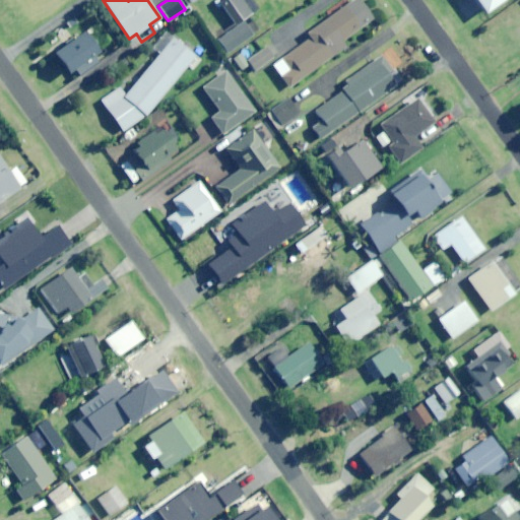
[(223,0),(220,2),(234,21),(238,26),(245,21),(244,20),(259,9),(252,0),(223,0)]
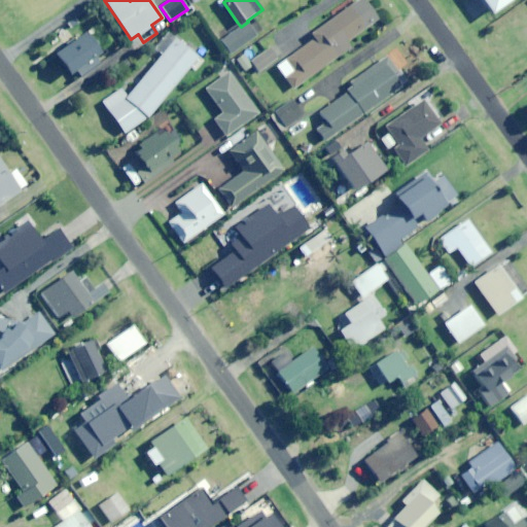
[(346,41),(378,19),(364,0),(355,0),(313,31),(317,37),(285,60),(292,71),(287,75),(295,86),(350,46),(346,41)]
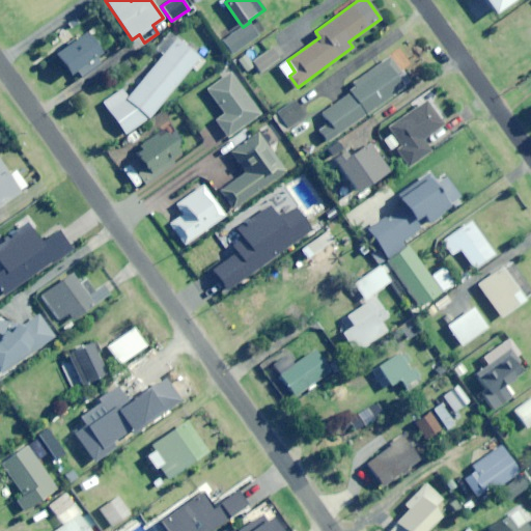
[(485,0),(495,12),(512,0),(485,0)]
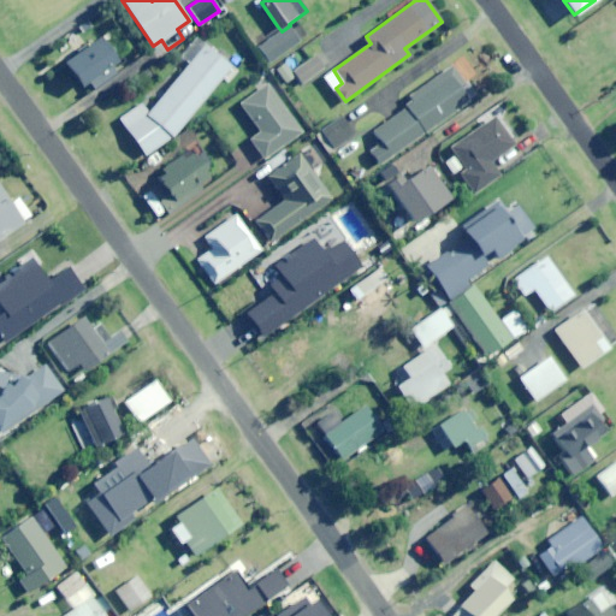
[(290,25),(282,31),(277,25),(258,39),(273,61),(301,41),(290,25)]
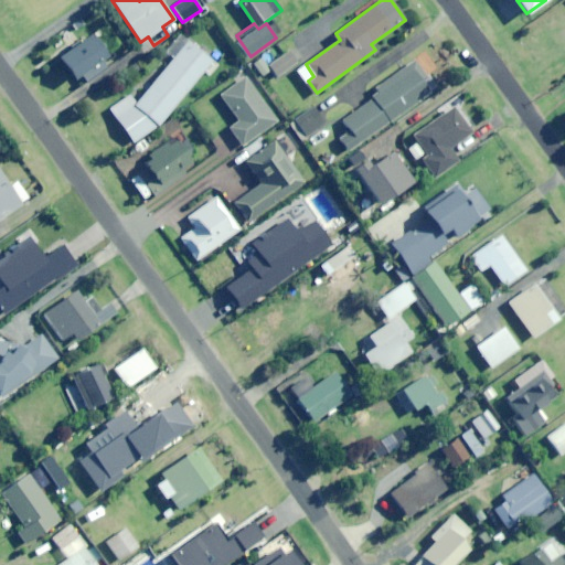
[(102,60),(107,55),(92,33),(59,56),(74,78),(81,74),(87,83),(108,67),(102,60)]
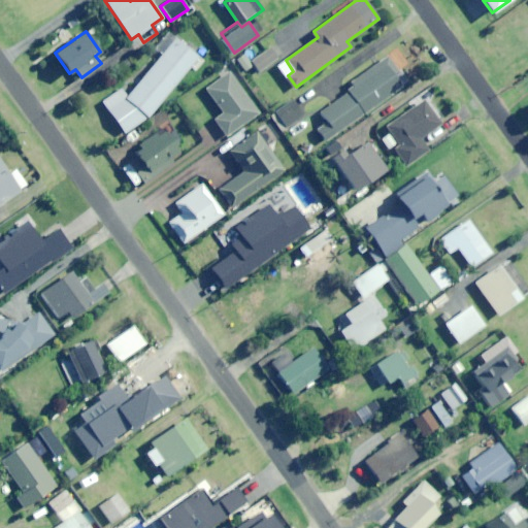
[(195,71),(204,60),(176,37),(128,96),(119,88),(102,107),(131,131),(145,114),(149,117),(190,67),(195,71)]
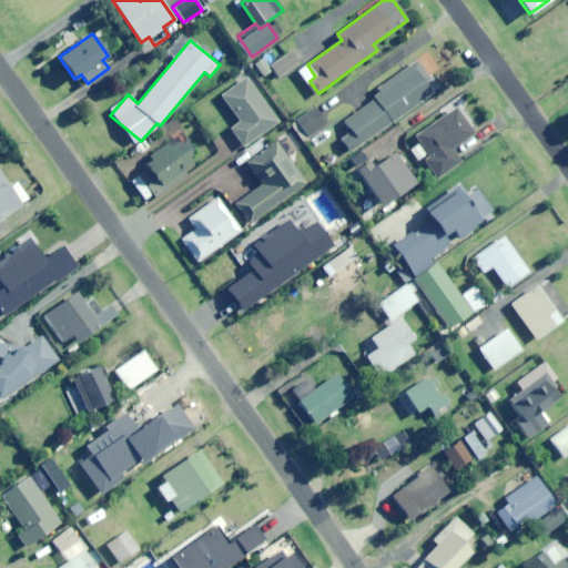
[(280,77),(300,62),(291,49),(270,62),(280,77)]
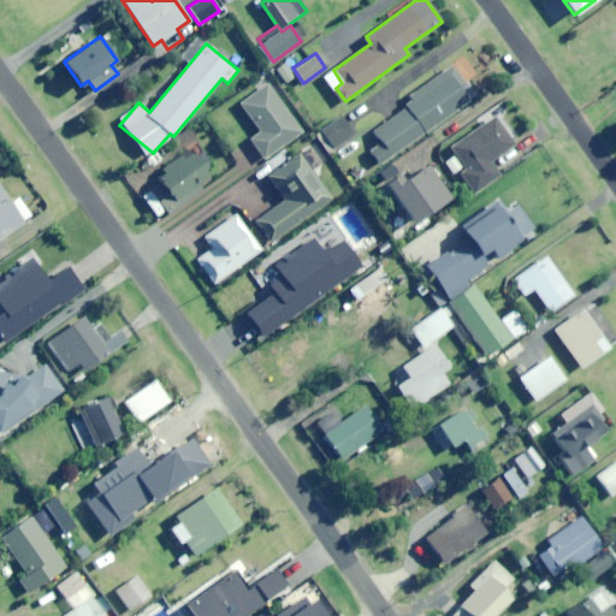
[(383,164),(477,95),(454,65),(403,101),(407,106),(363,137),(383,164)]
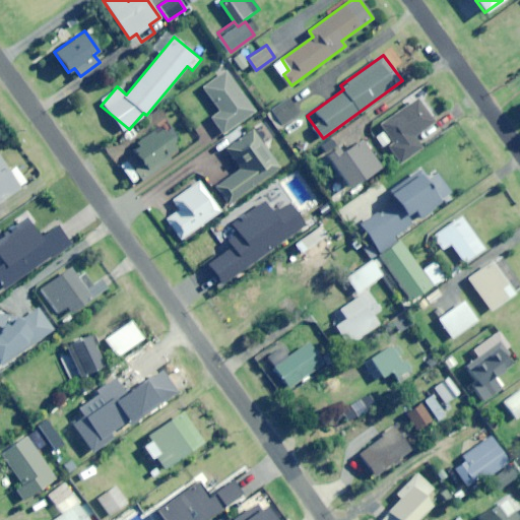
[(224,133),(255,112),(225,71),(204,87),(220,110),(211,116),(224,133)]
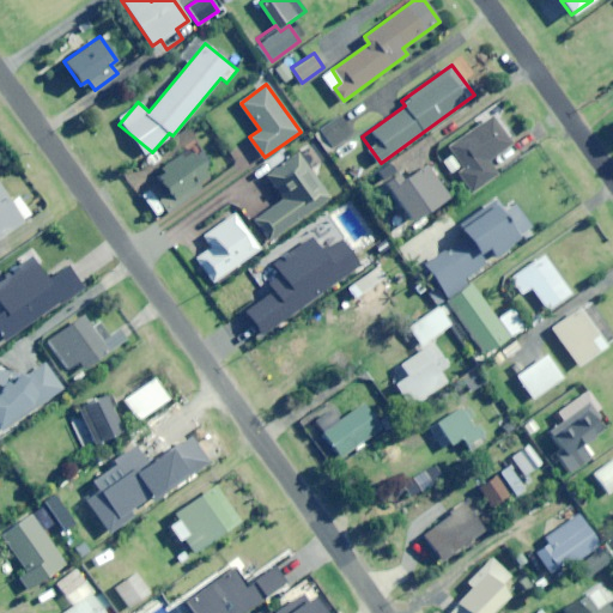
[(333,147),(353,133),(343,116),(322,129),(333,147)]
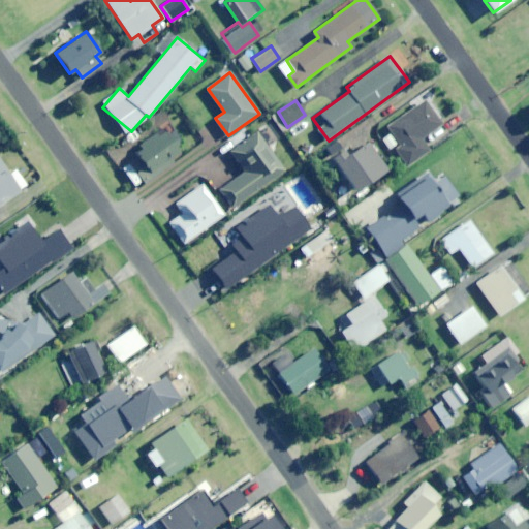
[(422,138),(442,124),(426,100),(389,126),(402,145),(396,149),(408,165),(430,151),(422,138)]
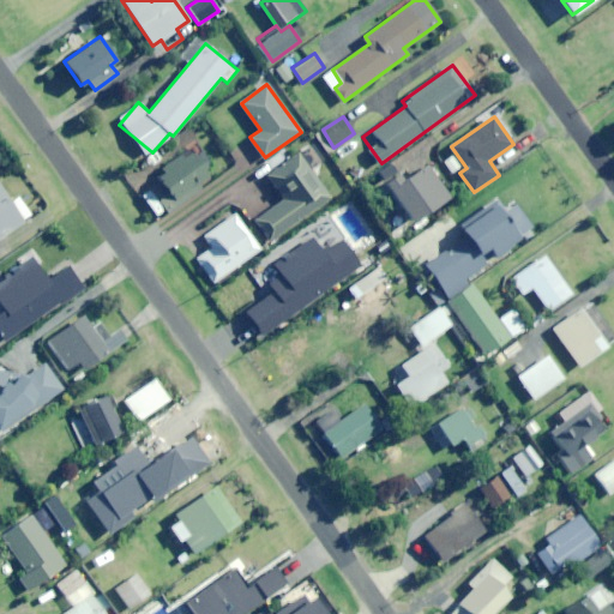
[(266,175),(282,198),(253,220),(268,242),(332,197),(300,151),(266,175)]
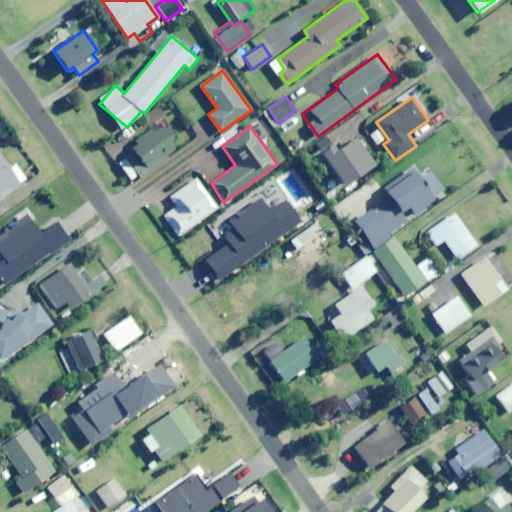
[(131,148),(134,152),(119,162),(130,179),(137,175),(140,180),(170,160),(167,156),(178,149),(164,127),(131,148)]
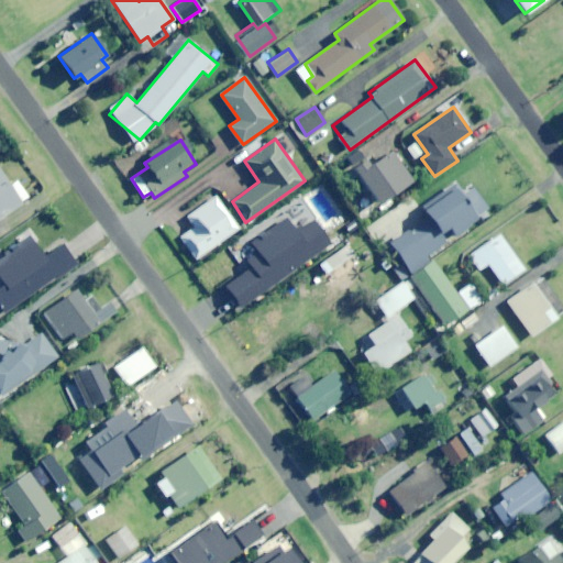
[(377,202),(411,180),(392,151),(359,174),(377,202)]
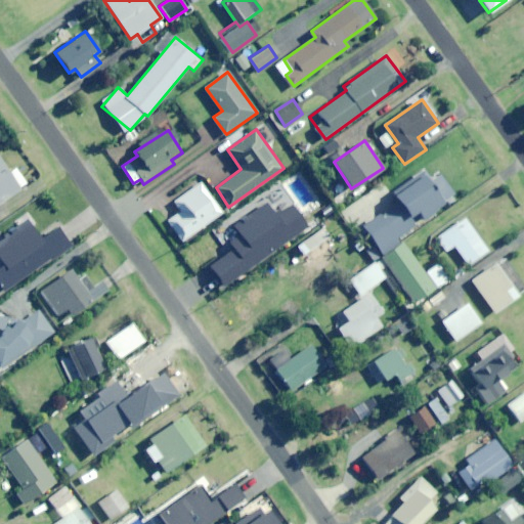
[(16,168),(9,172),(0,158),(0,202),(28,185),(16,168)]
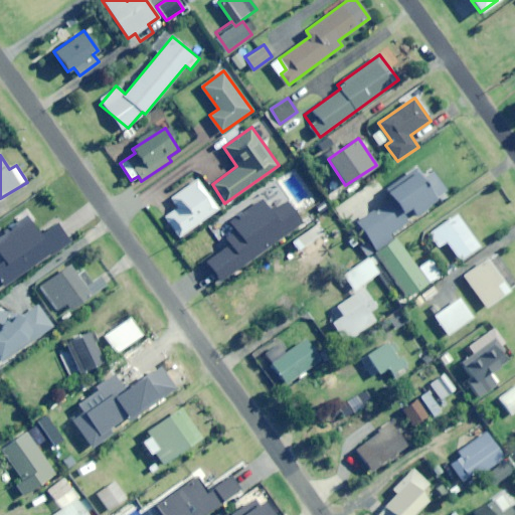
[(356,222),(376,250),(395,236),(392,232),(437,200),(435,198),(447,189),(433,170),(425,176),(417,166),(384,189),(391,199),(376,210),(375,208),(356,222)]
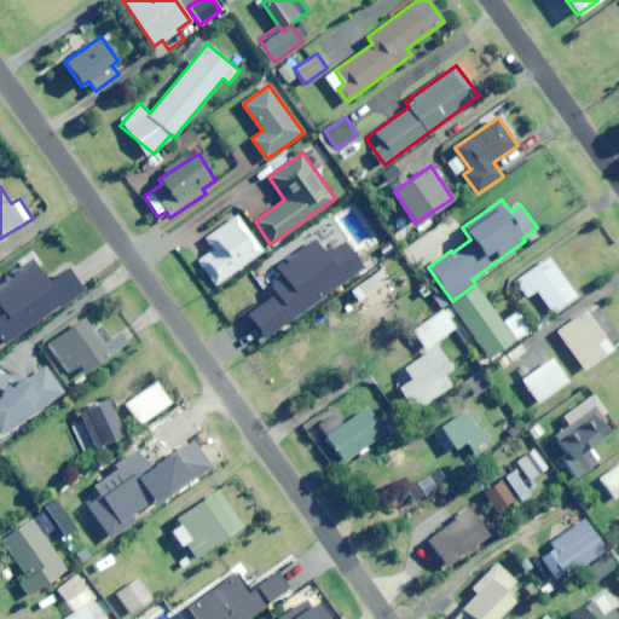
[(262,249),(270,244),(255,221),(246,229),(236,215),(202,239),(210,250),(203,255),(223,284),(265,254),(262,249)]
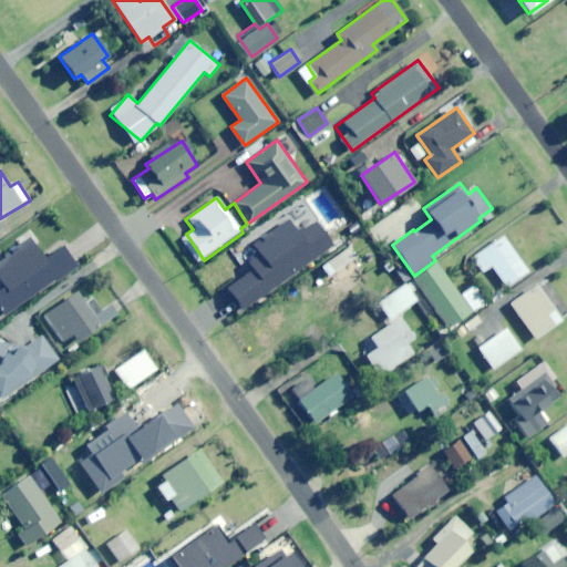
[(344,238),(359,227),(344,208),(330,218),(344,238)]
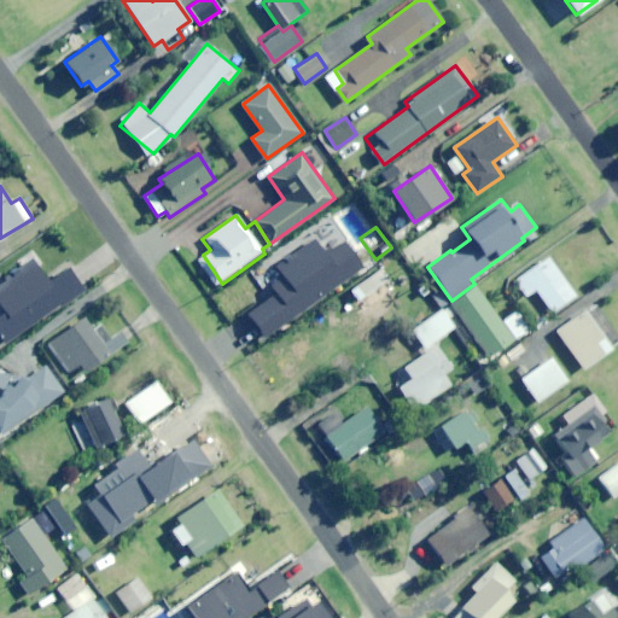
[(292,303),(337,264),(309,233),(264,272),(292,303)]
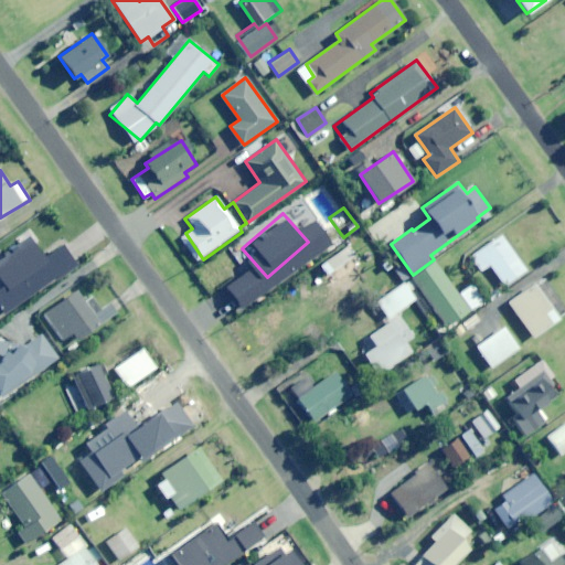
[(64,244),(48,256),(31,234),(0,257),(2,259),(0,260),(0,302),(11,318),(80,265),(64,244)]
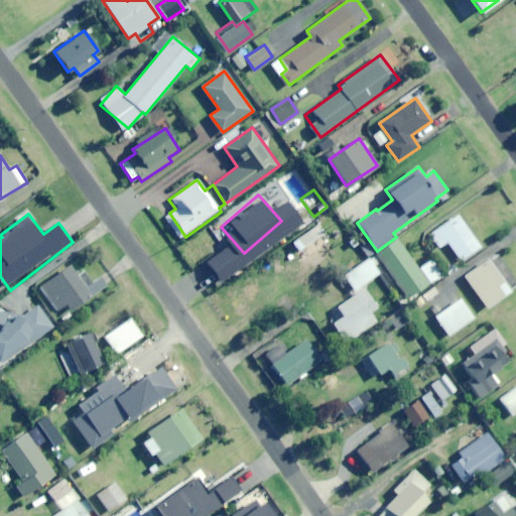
[(461,261),(481,247),(458,214),(429,234),(438,248),(447,242),(461,261)]
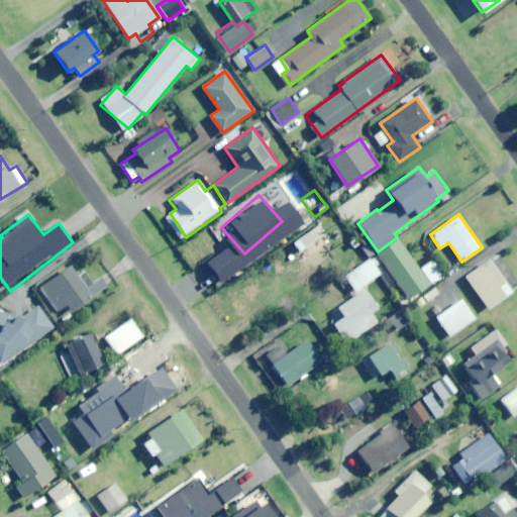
[(299,252),(325,233),(318,224),(293,243),(299,252)]
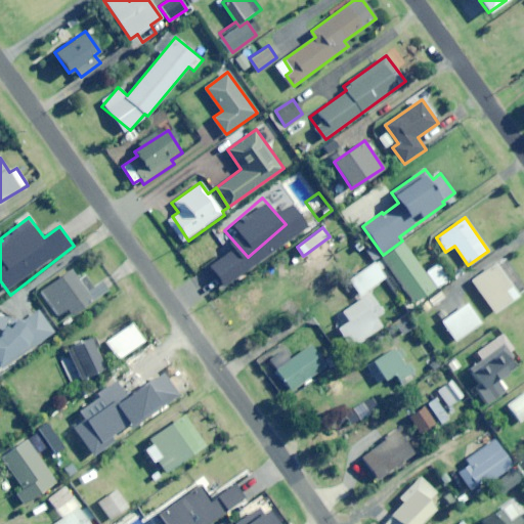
[(436,287),(402,241),(383,255),(381,256),(415,303),(436,287)]
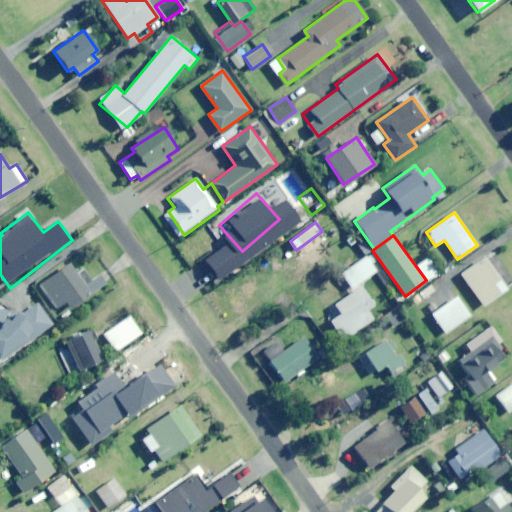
[(352,288),(376,270),(365,255),(341,273),(352,288)]
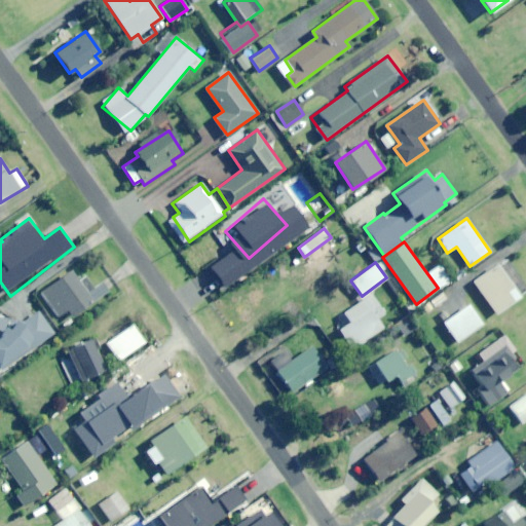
[(497,314),(522,297),(498,264),(474,282),(497,314)]
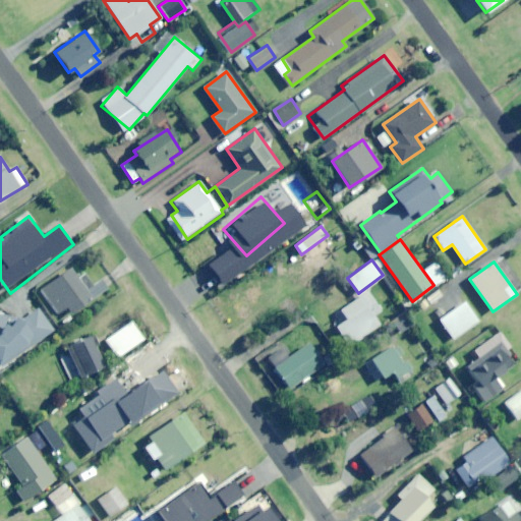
[(102,279),(95,284),(79,263),(42,288),(59,312),(66,307),(70,313),(108,288),(102,279)]
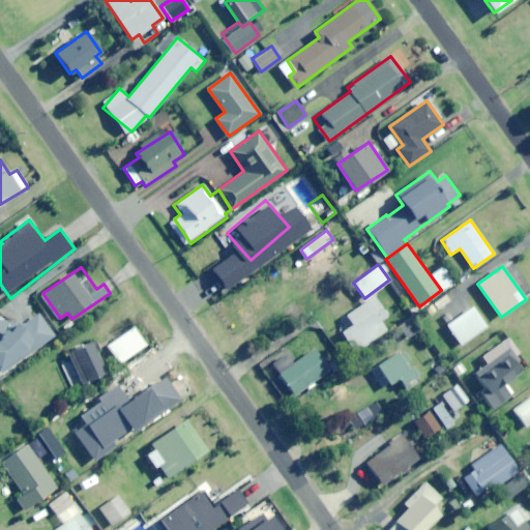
[(379,321),(387,316),(374,296),(336,322),(356,350),(385,330),(379,321)]
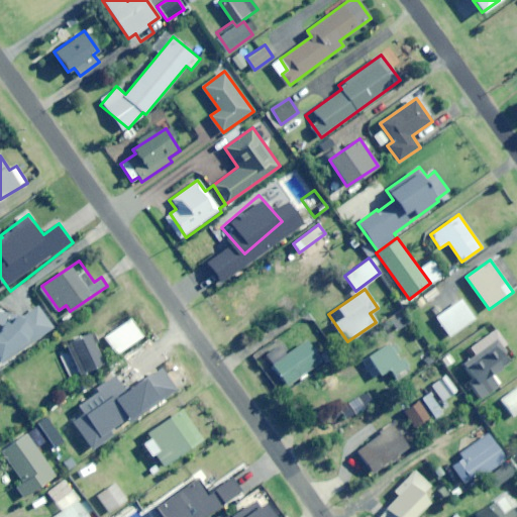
[(450,336),(476,319),(461,299),(436,316),(450,336)]
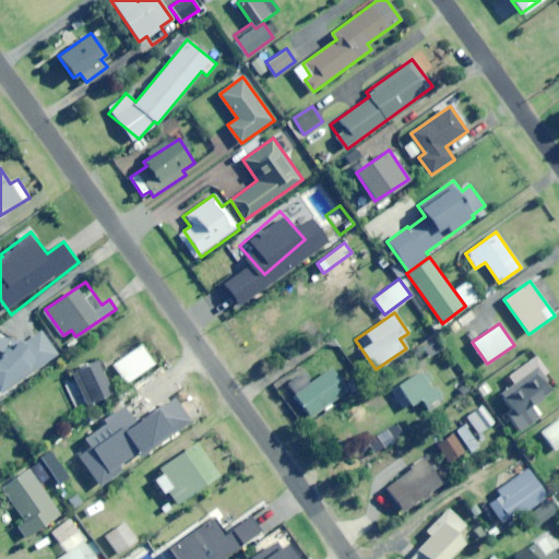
[(15,343),(4,326),(0,329),(0,387),(33,365),(35,369),(57,354),(38,328),(15,343)]
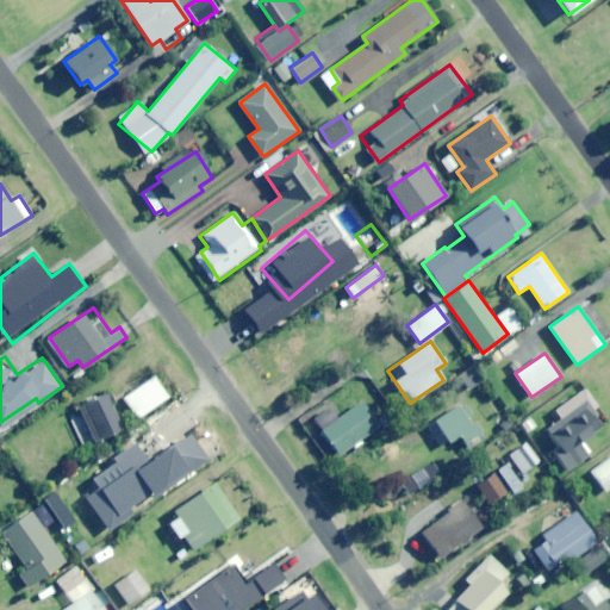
[(137,418),(168,397),(154,375),(123,397),(137,418)]
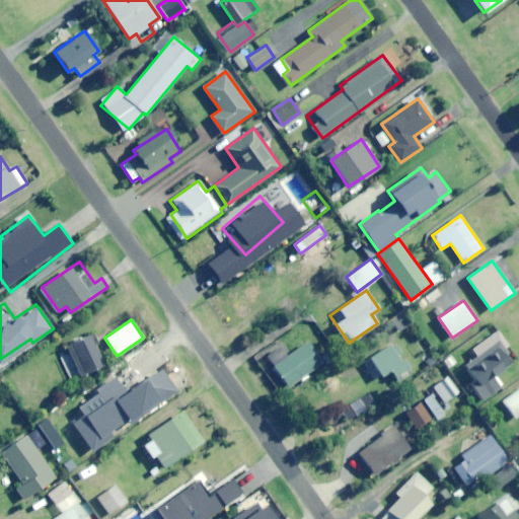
[(497,328),(471,347),(477,356),(464,364),(479,385),(476,387),(485,399),(500,388),(493,377),(518,359),(497,328)]
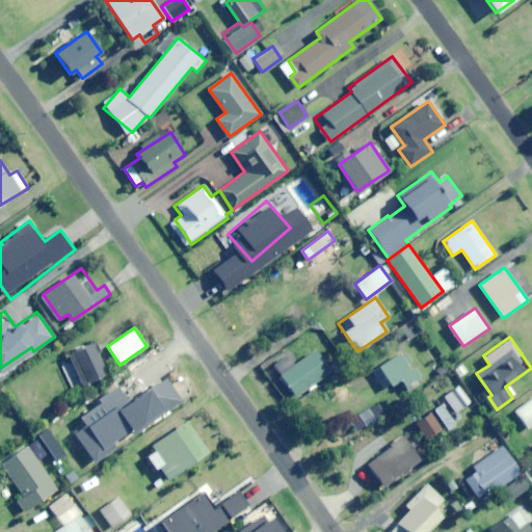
[(97,352),(101,350),(96,340),(69,352),(84,384),(107,374),(97,352)]
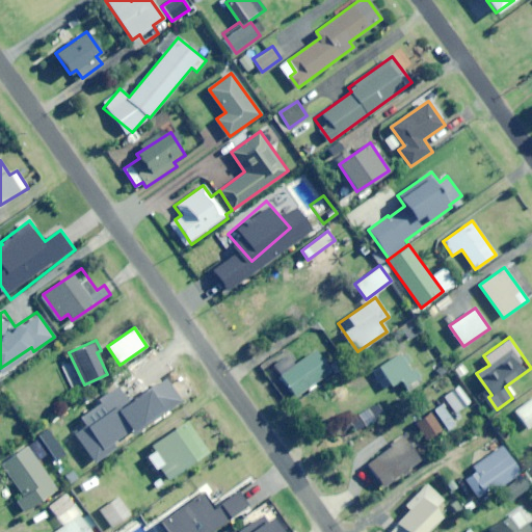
[(295,397),(331,372),(316,350),(281,375),(295,397)]
